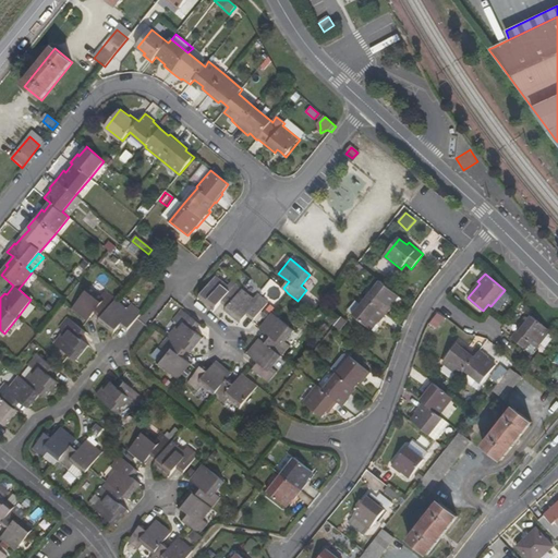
[(216,310),(221,303),(223,300),(230,305),(227,307),(226,310),(242,323),(247,315),(250,313),(256,317),(268,303),(257,294),(254,299),(242,290),(231,281),(228,286),(217,277),(202,295),(201,296),(216,310)]
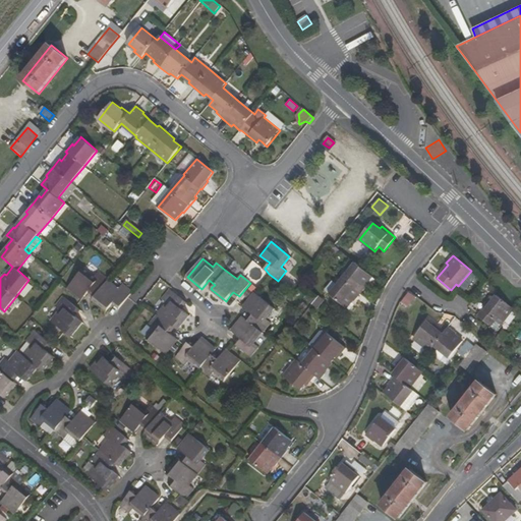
[(352,300),(354,301),(361,294),(368,285),(366,284),(372,277),(356,263),(343,279),(330,294),(346,307),(352,300)]
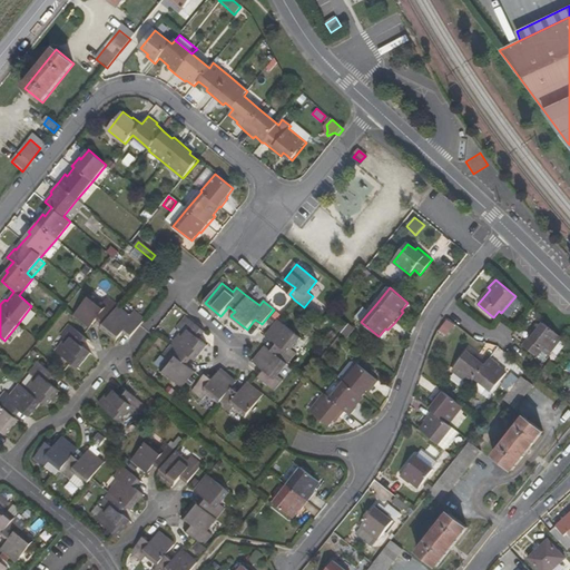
[(92,294),(75,315),(90,327),(97,320),(99,317),(106,323),(118,307),(107,297),(102,302),(92,294)]
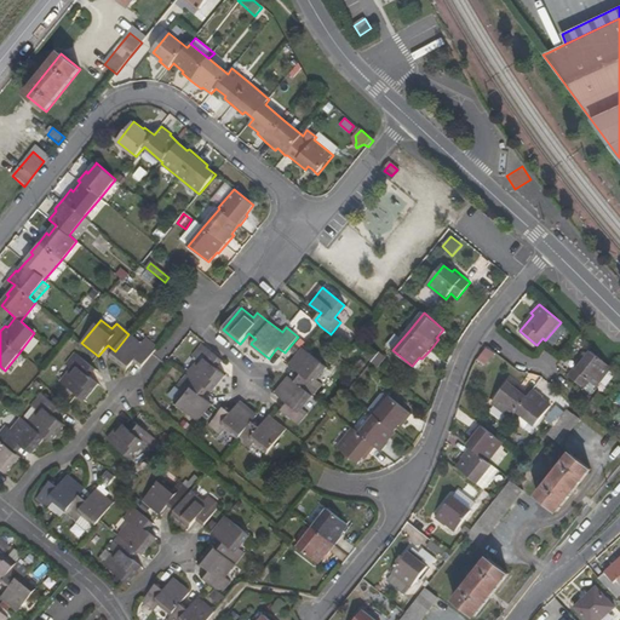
[(128,334),(115,351),(113,354),(112,355),(127,369),(133,362),(137,359),(144,365),(158,349),(147,338),(142,344),(128,334)]
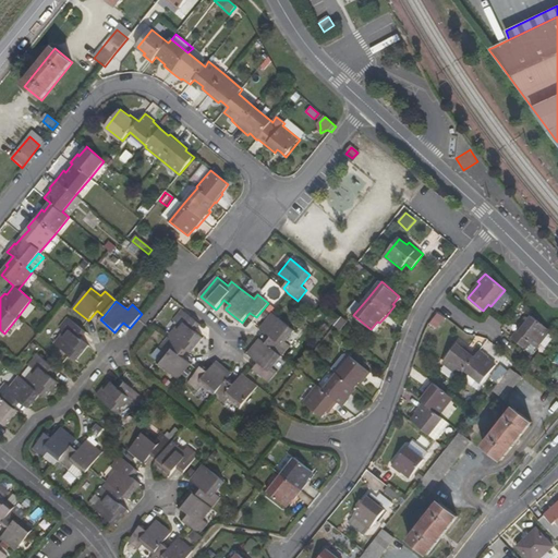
[(185,349),(189,351),(191,353),(203,337),(195,331),(192,328),(197,322),(183,311),(174,320),(179,325),(169,336),(185,349)]
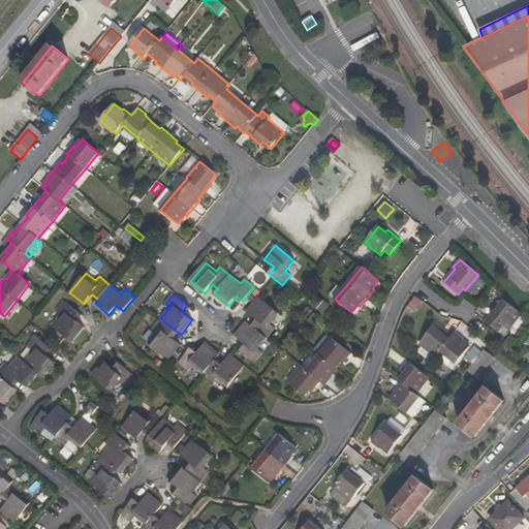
[(414,311),(422,301),(414,296),(407,306),(414,311)]
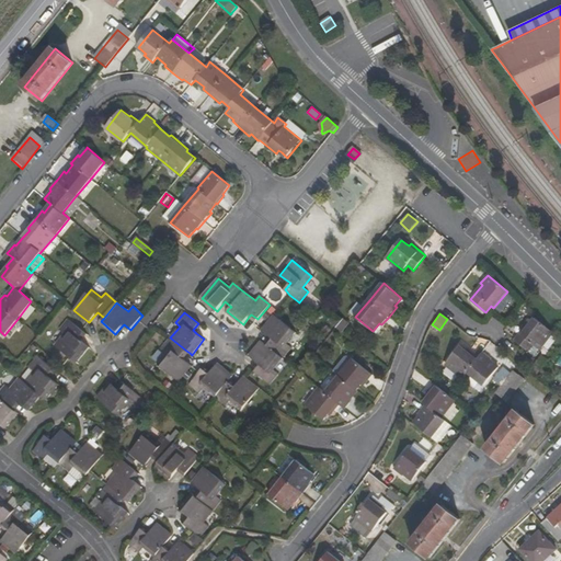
[(267,345),(265,343),(262,341),(250,356),(258,363),(260,365),(255,371),(270,384),(278,374),(273,369),(282,358),(292,346),(286,343),(296,332),(275,315),(263,330),(271,336),(273,339),(267,345)]
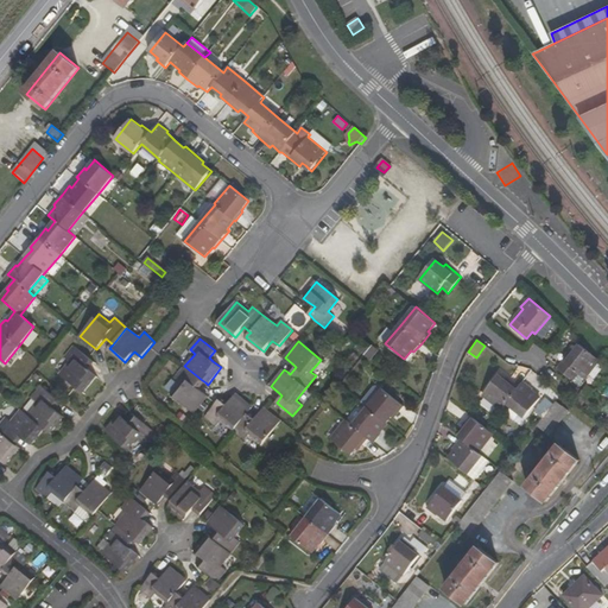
[(361,342),(356,347),(365,354),(369,349),(361,342)]
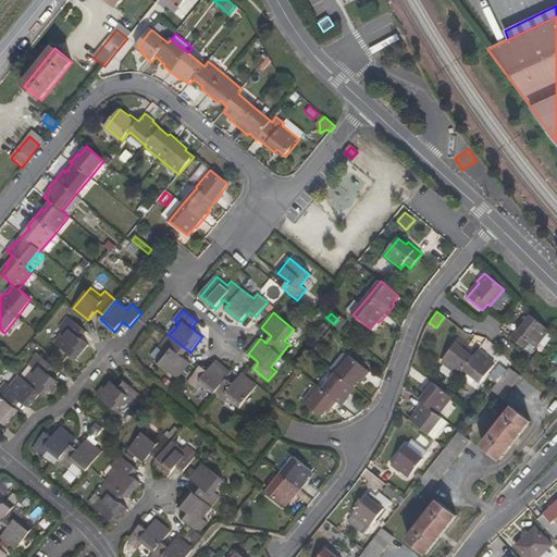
[(83,330),(82,327),(69,317),(60,327),(64,332),(56,343),(70,355),(75,359),(88,344),(81,338),(77,336),(83,330)]
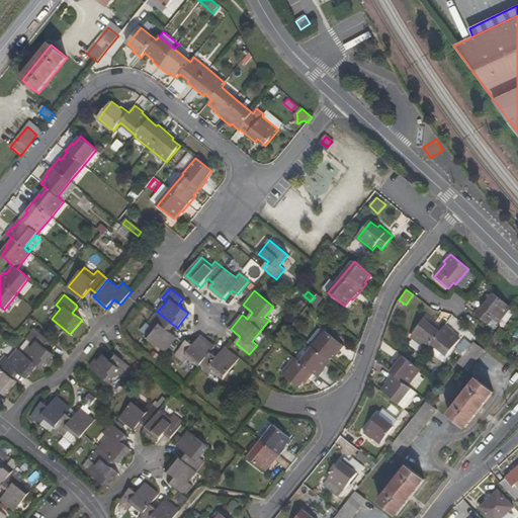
[(315,297),(311,301),(316,306),(322,297),(318,294),(315,297)]
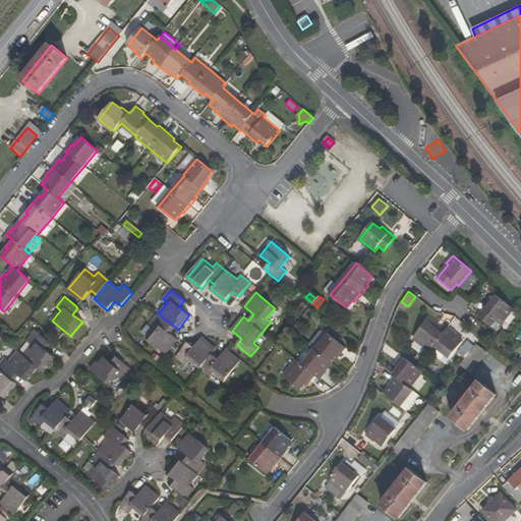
[(514,308),(497,296),(493,300),(491,303),(488,301),(477,315),(497,331),(514,308)]
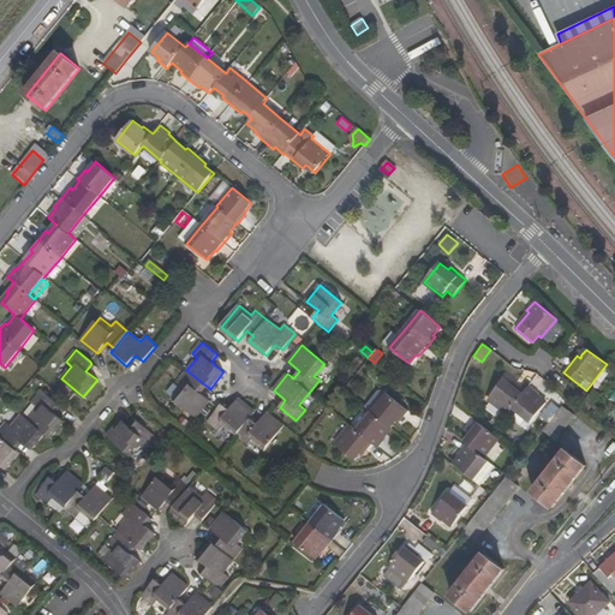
[(174,399),(196,417),(210,400),(202,394),(198,392),(204,384),(186,370),(177,382),(184,387),(174,399)]
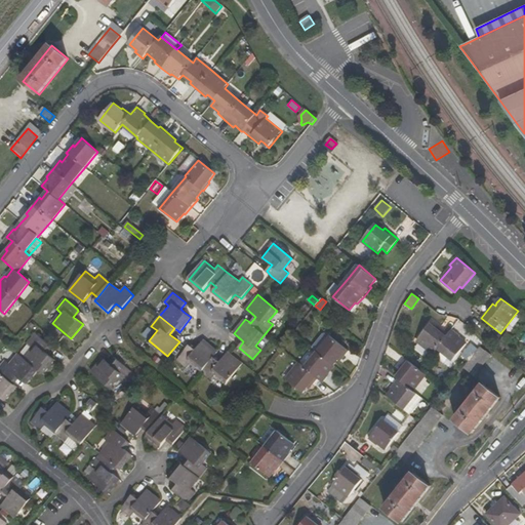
[(433,354),(438,348),(453,361),(467,344),(459,337),(460,336),(452,329),(448,333),(441,328),(438,331),(435,328),(430,325),(417,341),(433,354)]
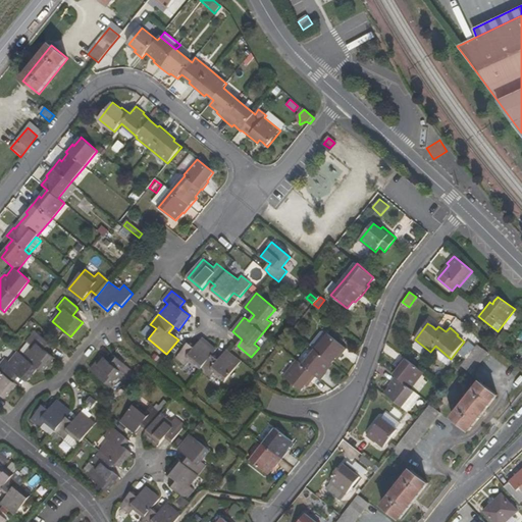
[(23,355),(19,352),(18,352),(10,362),(6,359),(0,366),(0,394),(5,398),(16,383),(14,382),(11,380),(17,373),(20,375),(27,381),(39,367),(43,371),(54,357),(48,352),(45,350),(50,343),(36,331),(28,342),(33,345),(23,355)]
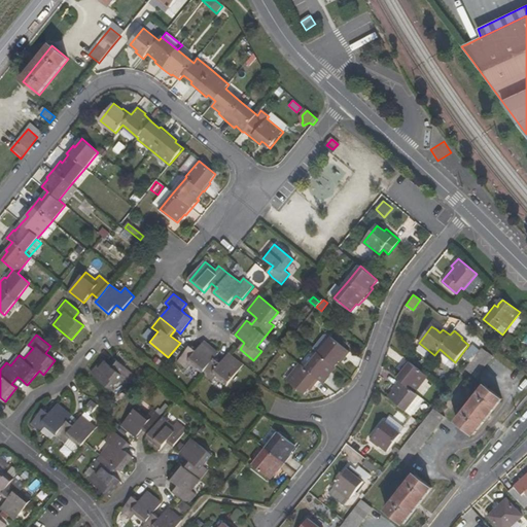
[(331,337),(319,353),(306,370),(300,364),(287,380),(304,393),(308,388),(310,386),(312,388),(318,379),(324,384),(331,377),(328,375),(336,366),(340,361),(342,359),(344,361),(351,352),(331,337)]
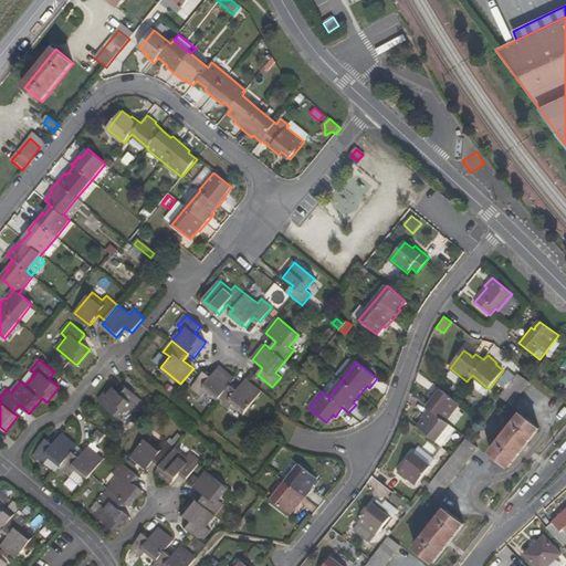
[(210,377),(205,373),(201,376),(192,387),(203,396),(208,390),(219,399),(229,408),(233,404),(244,412),(261,392),(245,380),(240,388),(238,390),(230,385),(233,383),(234,379),(219,367),(213,375),(210,377)]
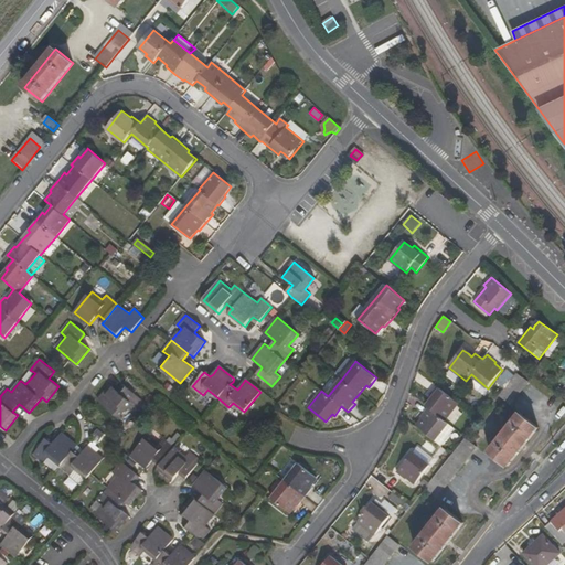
[(505,368),(496,381),(503,387),(513,374),(505,368)]
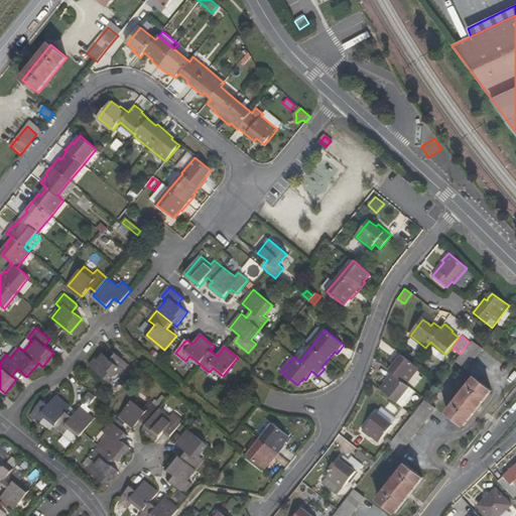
[(44,346),(47,348),(52,342),(49,339),(44,346)]
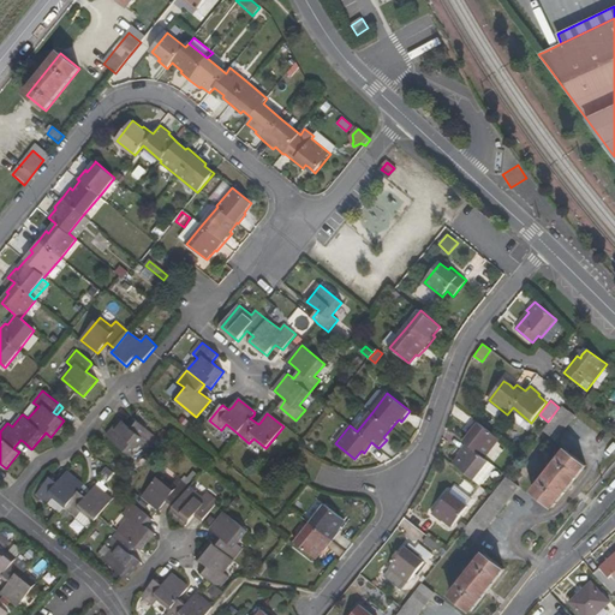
[(575,416),(563,406),(543,430),(555,440),(575,416)]
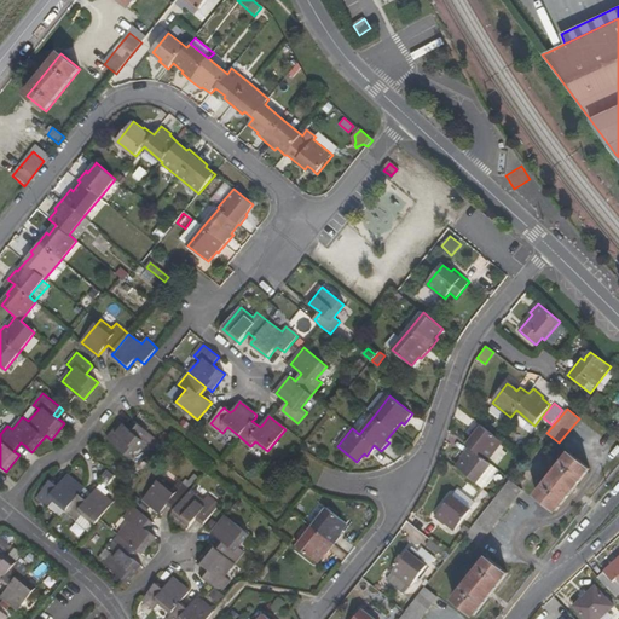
[(145,450),(156,438),(139,424),(132,432),(129,429),(122,423),(108,440),(109,440),(129,457),(140,445),(145,450)]
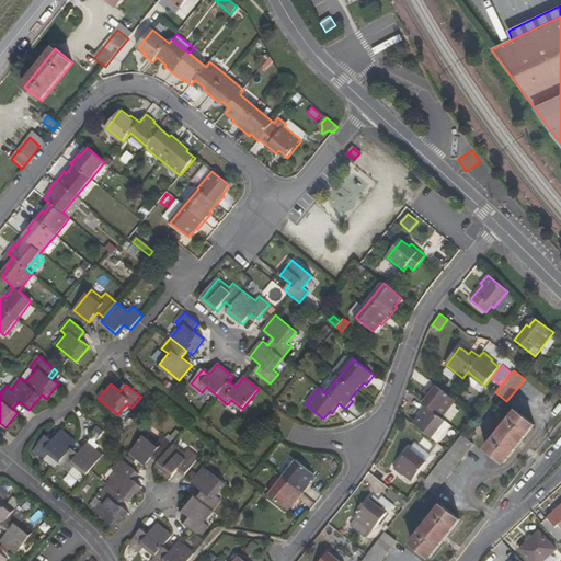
[(428,398),(424,403),(425,405),(443,419),(456,401),(449,396),(435,384),(428,392),(432,395),(428,398)]
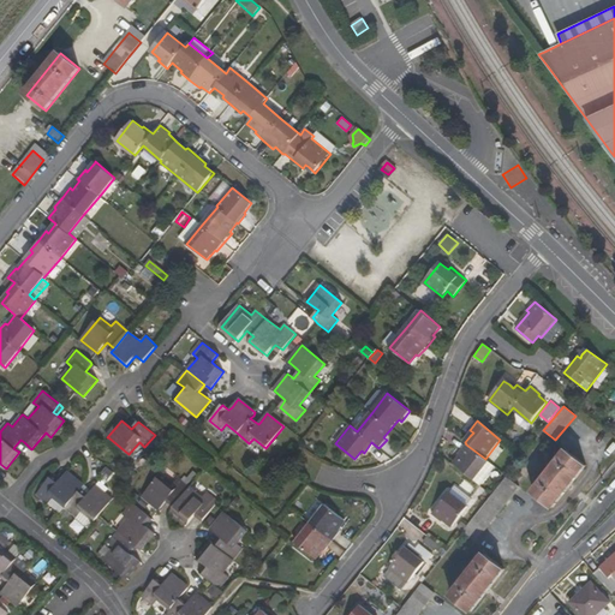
[(21,440),(13,448),(17,451),(24,442),(21,440)]
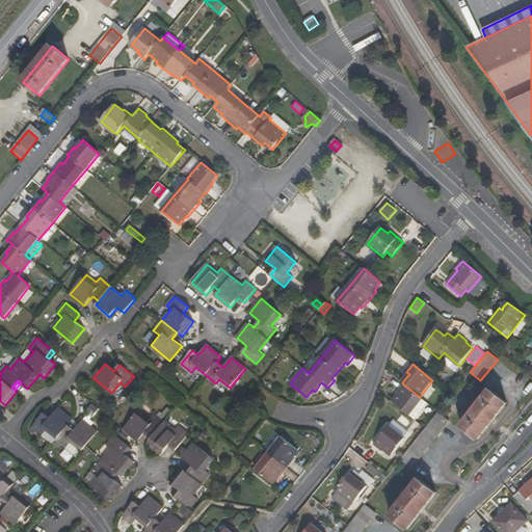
[(409,415),(422,399),(420,397),(403,384),(397,392),(398,394),(393,401),(409,415)]
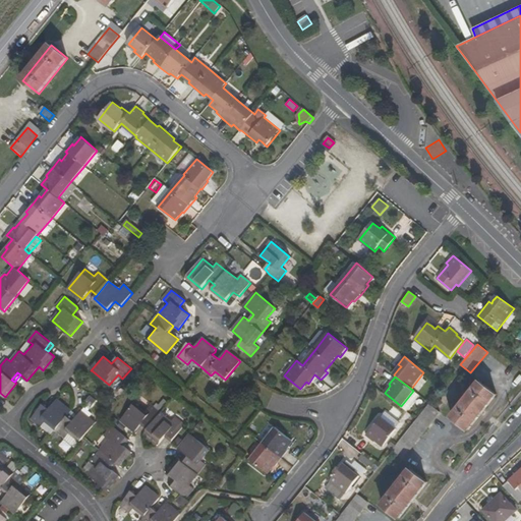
[(497,395),(480,382),(452,417),(468,429),(497,395)]
